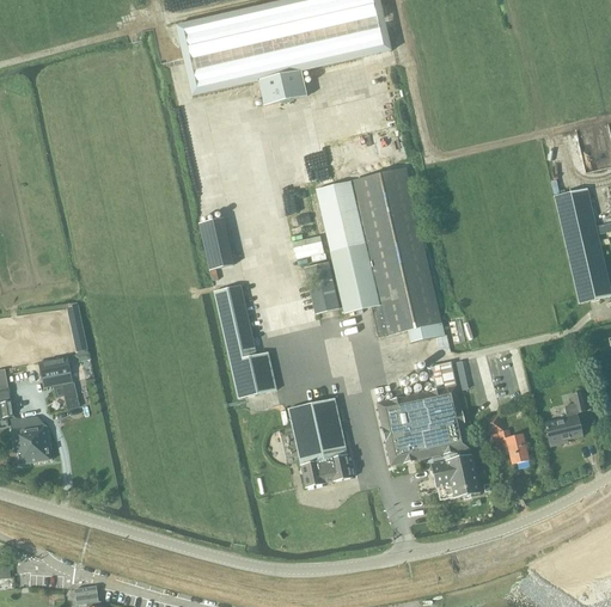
[(279,0),(179,23),(176,23),(193,93),(258,78),(264,103),(306,93),(300,69),(390,48),(379,0),(279,0)]
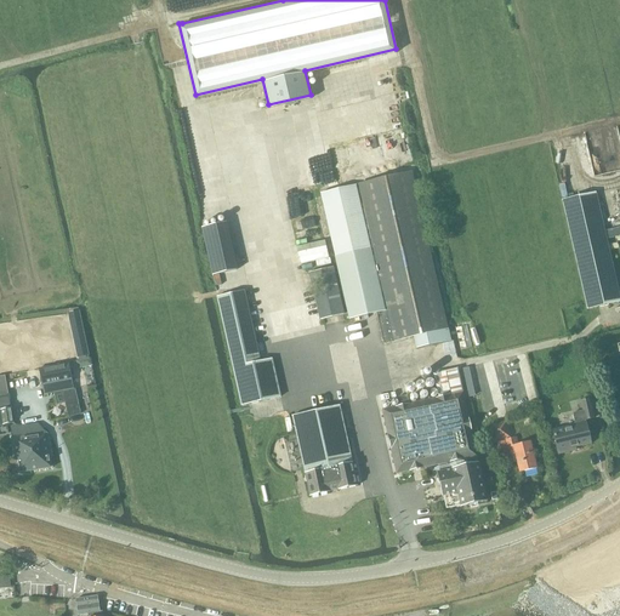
[(411,169),(320,189),(350,315),(387,307),(394,338),(414,334),(416,344),(450,337),(411,169)]
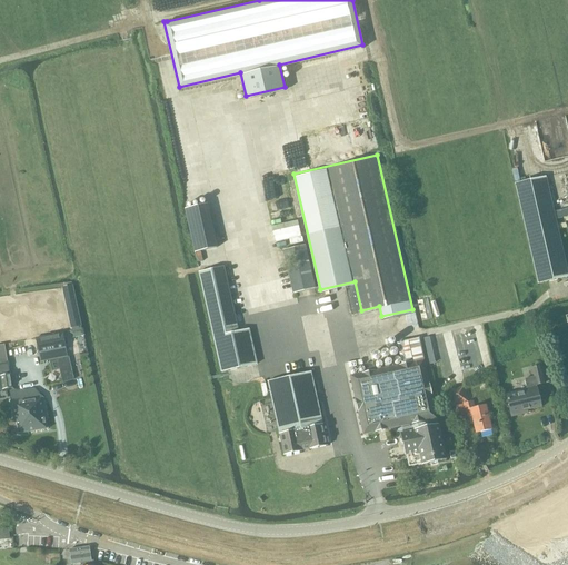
[(538,280),(567,274),(567,271),(546,174),(515,180),(538,280)]
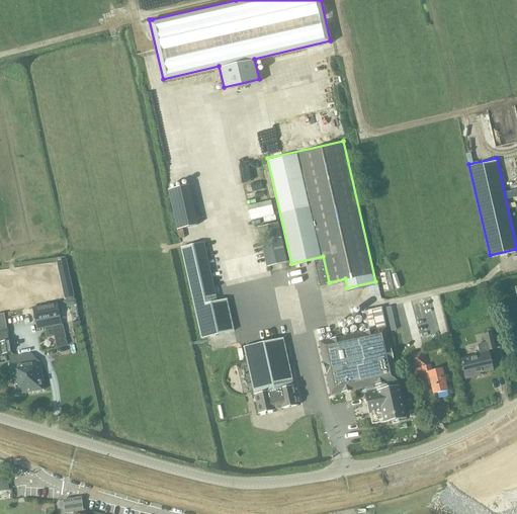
[(167,188),(176,228),(195,224),(186,184),(167,188)]
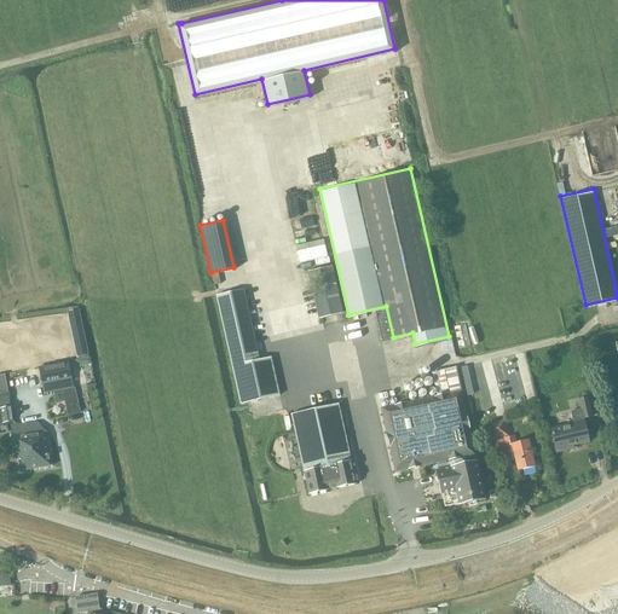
[(315,297),(318,316),(342,310),(331,262),(309,268),(315,297)]
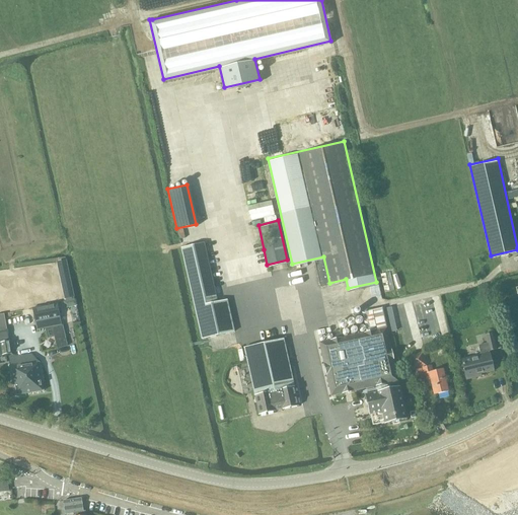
[(217,299),(204,239),(181,244),(202,336),(234,328),(227,297),(217,299)]
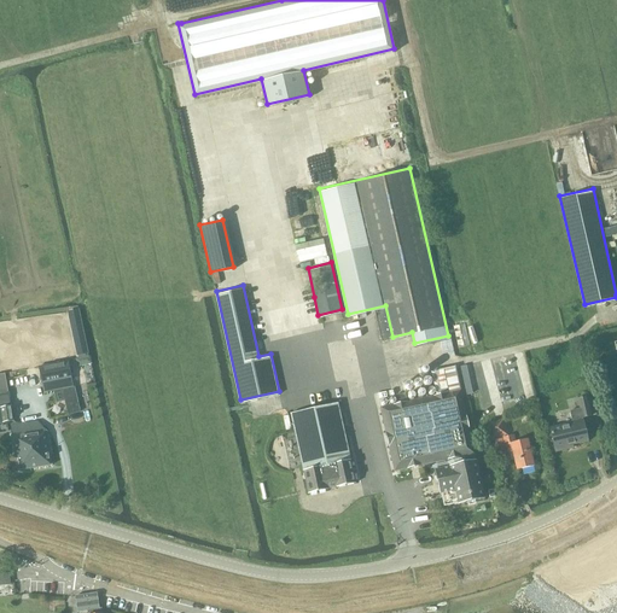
[(76,352),(79,352),(88,350),(79,305),(67,308),(76,352)]
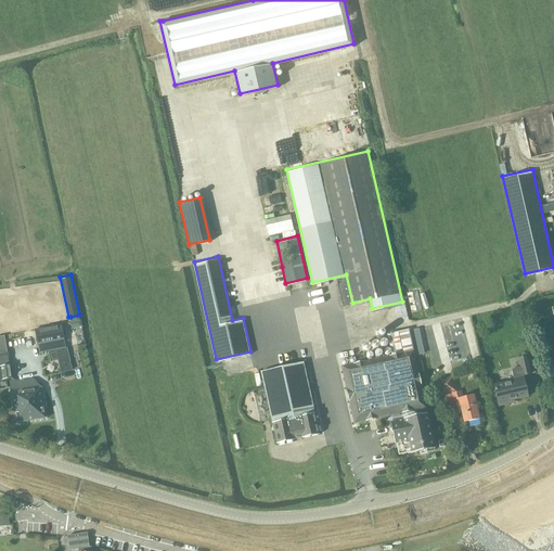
[(61,321),(35,327),(39,349),(54,346),(60,370),(71,368),(61,321)]
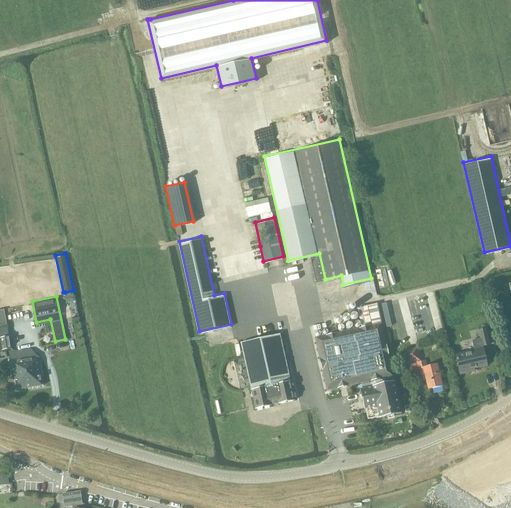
[(361,325),(315,335),(326,388),(361,380),(362,386),(360,387),(364,406),(377,403),(379,415),(401,410),(394,379),(392,379),(391,374),(393,373),(377,301),(357,305),(361,325)]
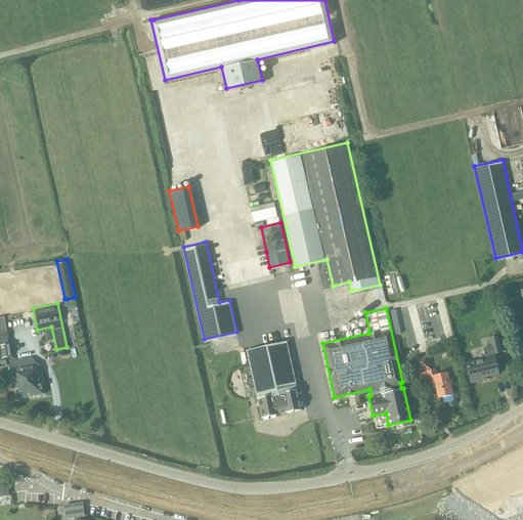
[(493,351),(502,350),(497,334),(489,336),(491,344),(493,351)]
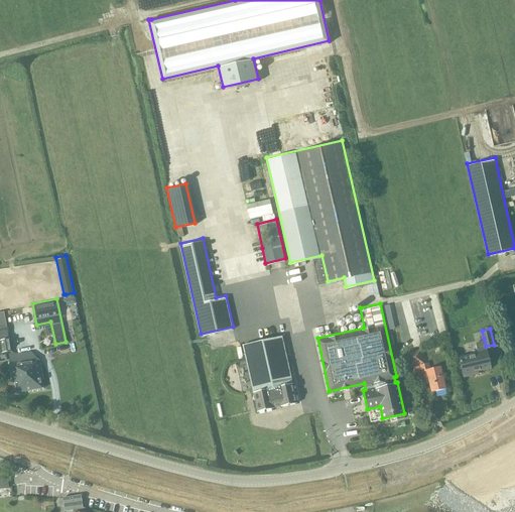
[(257,409),(296,401),(282,334),(242,343),(257,409)]
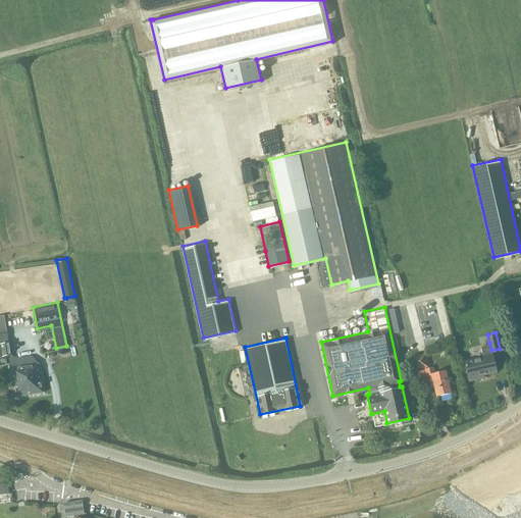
[(8,341),(0,342),(0,354),(3,354),(11,353),(9,341),(8,341)]
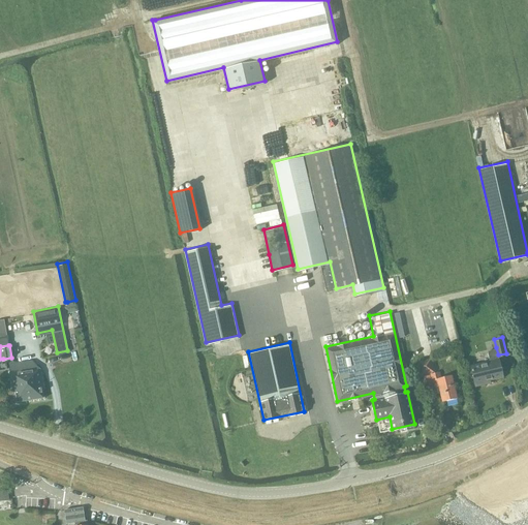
[(496,347),(488,349),(490,359),(470,364),(475,384),(486,381),(485,379),(503,375),(498,357),(498,354),(496,347)]
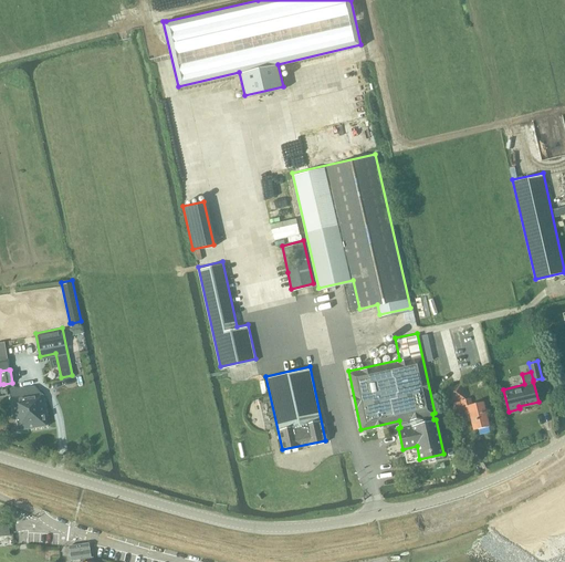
[(446,385),(450,399),(464,396),(461,381),(446,385)]
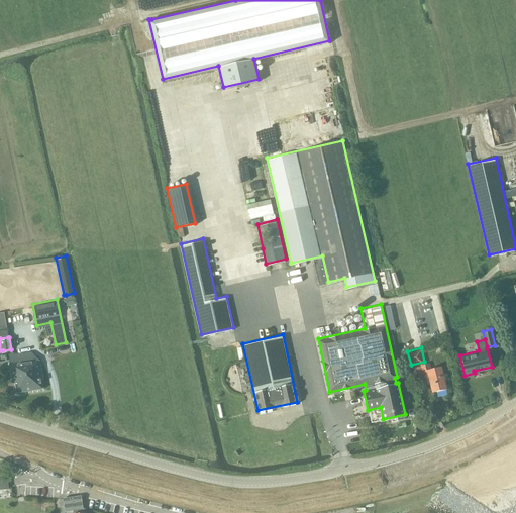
[(8,353),(10,363),(15,391),(43,386),(38,357),(30,360),(28,350),(8,353)]
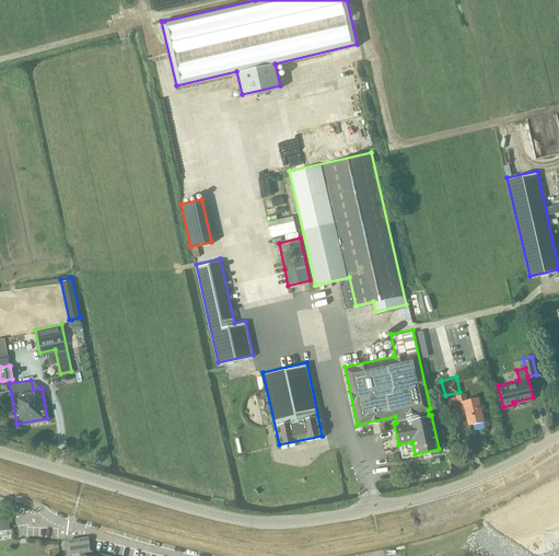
[(466,398),(465,392),(447,396),(451,409),(464,406),(468,423),(484,419),(478,395),(466,398)]
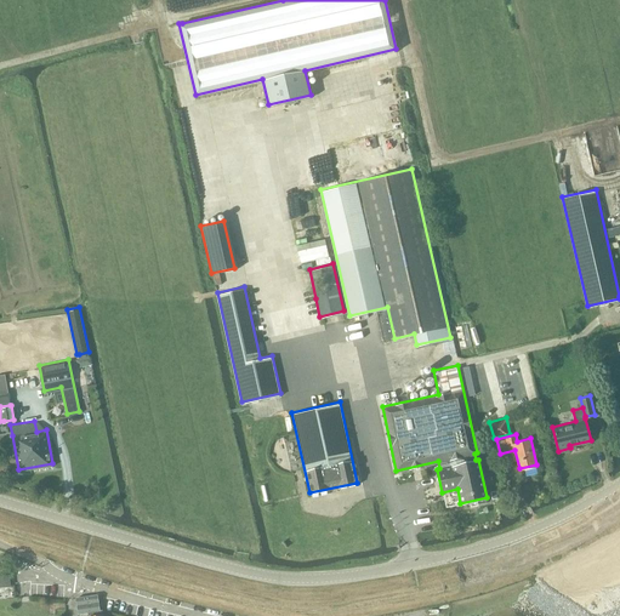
[(100,608),(97,594),(97,592),(77,594),(78,611),(87,610),(87,615),(102,615),(102,608),(100,608)]
